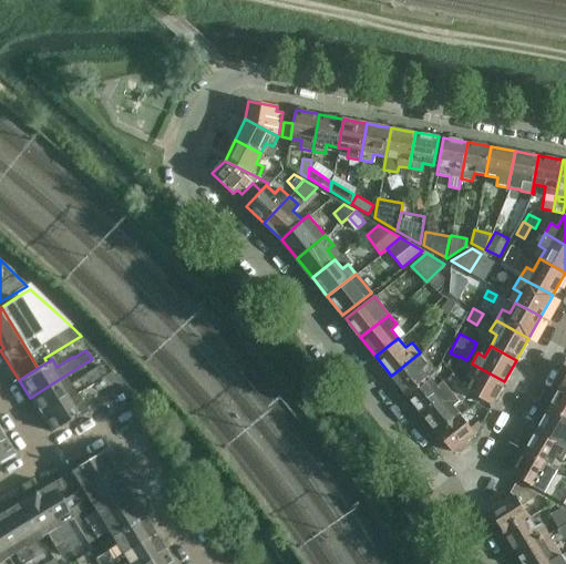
[(391,376),(397,381),(407,393),(429,376),(435,371),(428,362),(420,352),(391,376)]
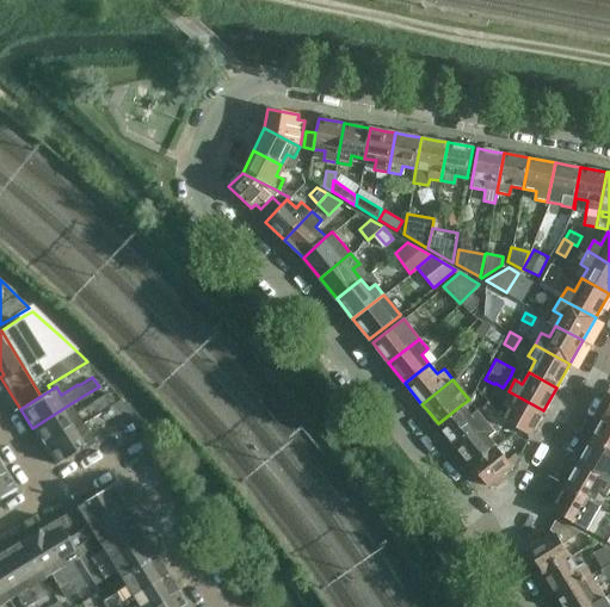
[(530,434),(543,410),(509,391),(503,388),(495,383),(494,384),(490,394),(503,402),(501,403),(510,407),(501,419),(530,434)]
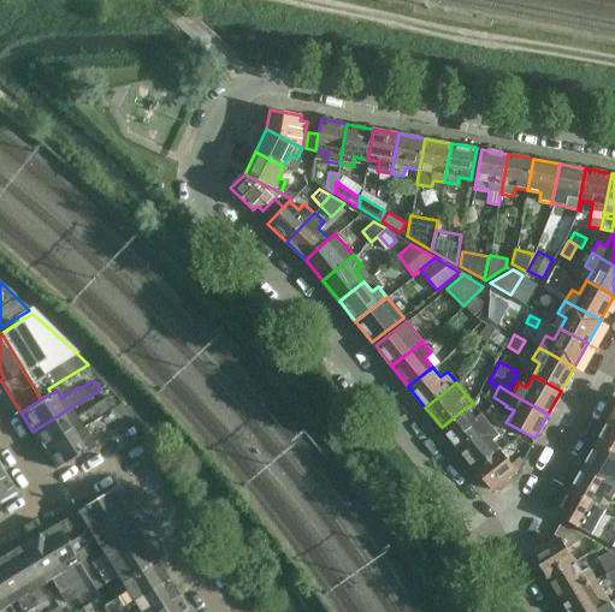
[(33,432),(43,449),(63,437),(125,400),(124,399),(122,400),(114,405),(107,394),(89,405),(90,406),(71,419),(66,410),(33,432)]
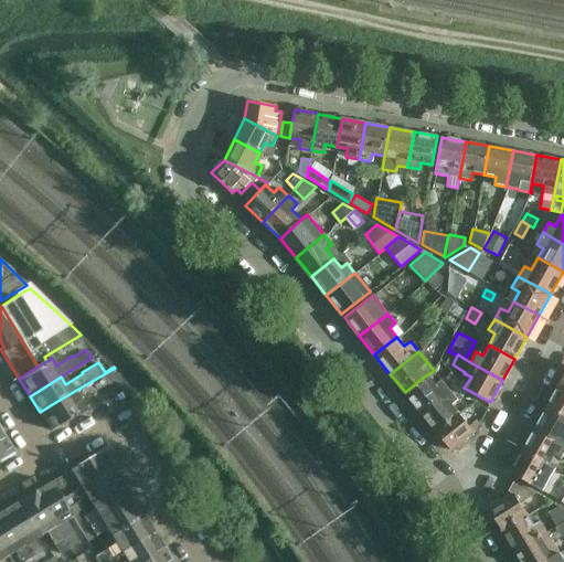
[(64,421),(68,417),(83,409),(80,401),(89,394),(92,398),(108,386),(112,392),(117,389),(121,388),(128,383),(115,368),(57,401),(40,412),(51,430),(64,421)]
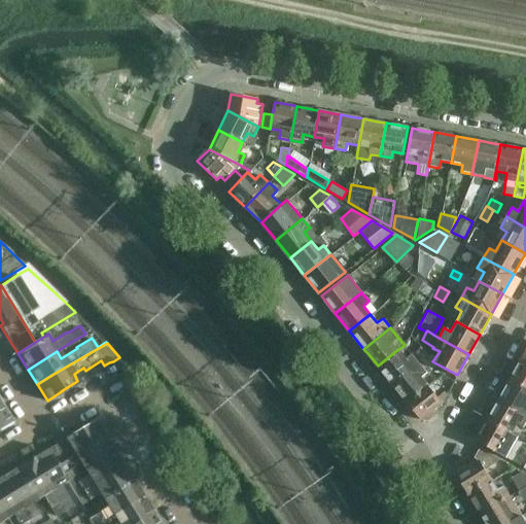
[(422,347),(415,353),(421,360),(427,355),(422,347)]
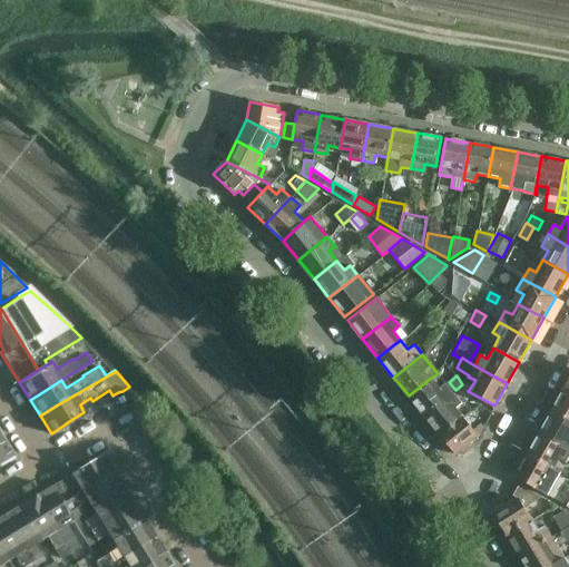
[(409,396),(410,398),(424,416),(452,392),(444,382),(439,387),(431,378),(409,396)]
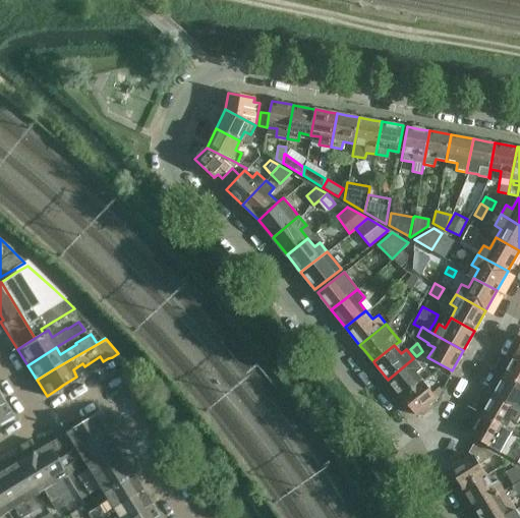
[(515,355),(505,375),(519,382),(519,356),(516,354),(515,355)]
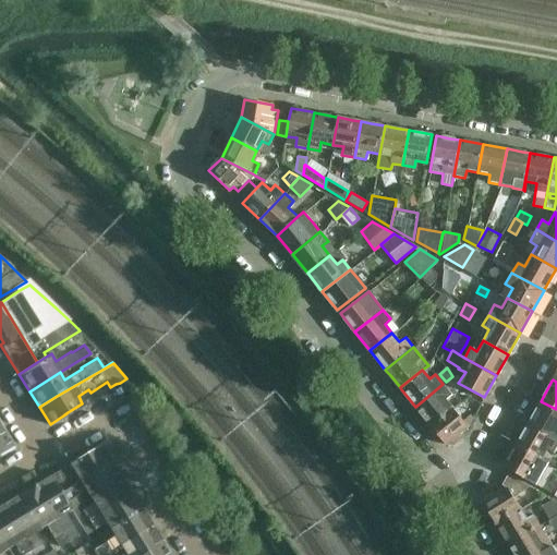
[(443,384),(415,407),(421,413),(427,422),(430,424),(451,407),(445,398),(450,393),(443,384)]
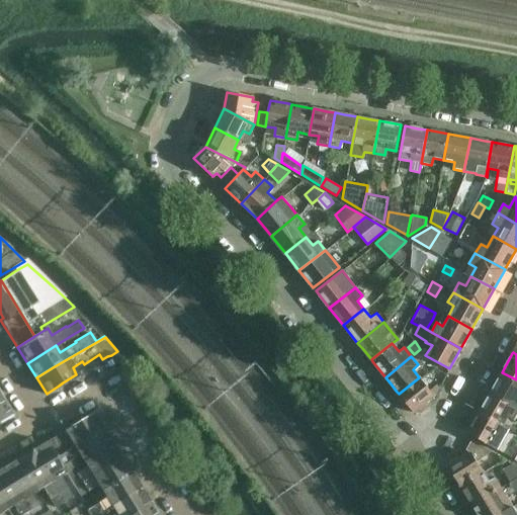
[(516,379),(502,372),(501,374),(491,392),(516,406),(516,379)]
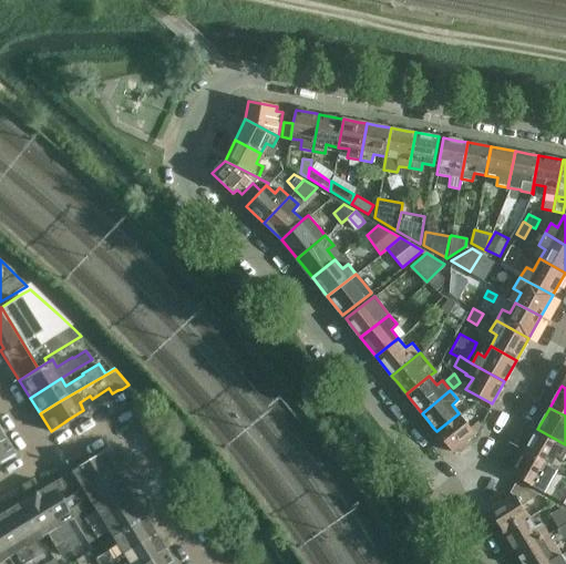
[(459,413),(436,431),(452,451),(453,450),(460,451),(465,447),(465,440),(474,432),(470,427),(459,413)]
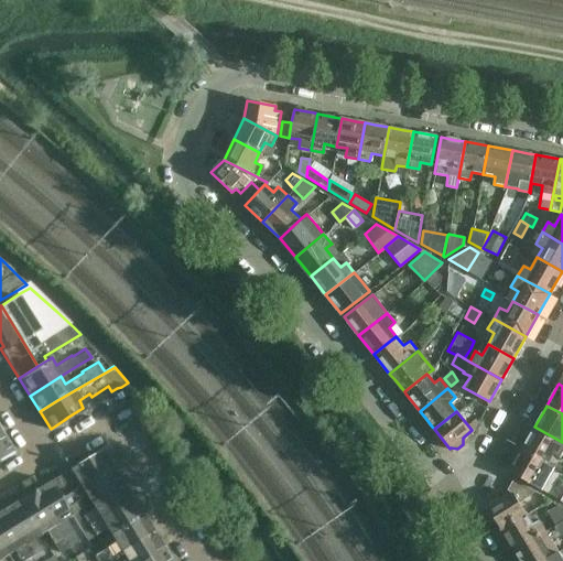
[(562,442),(534,427),(529,435),(522,448),(549,462),(549,461),(553,452),(561,456),(562,452),(562,442)]
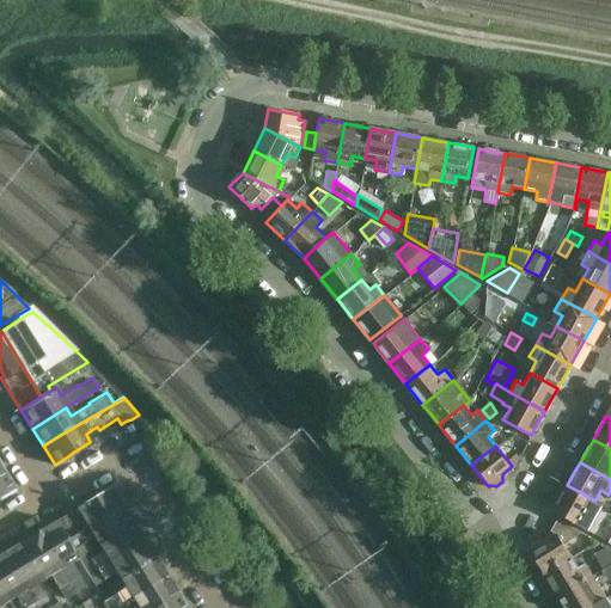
[(4,471),(0,473),(0,496),(14,489),(4,471)]
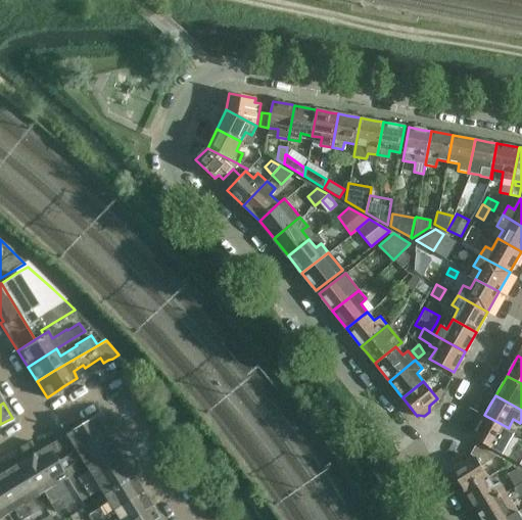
[(474,434),(473,436),(503,453),(514,431),(509,428),(484,415),(484,416),(482,418),(478,426),(477,428),(475,432),(474,434)]
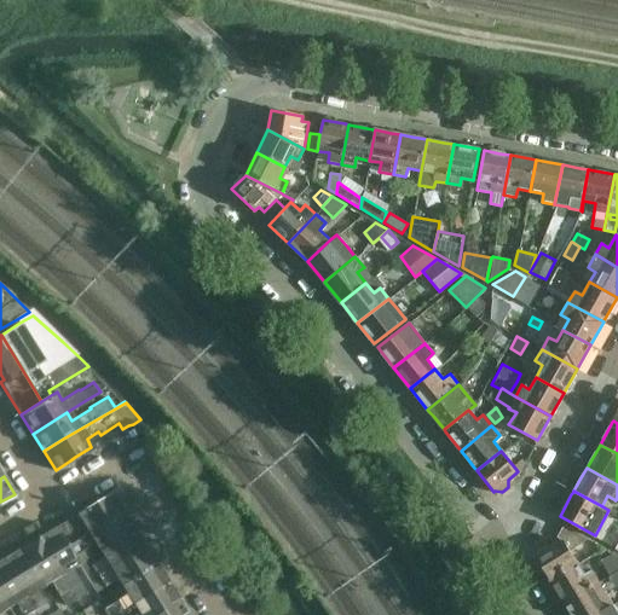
[(65,544),(122,509),(111,492),(76,512),(56,526),(65,544)]
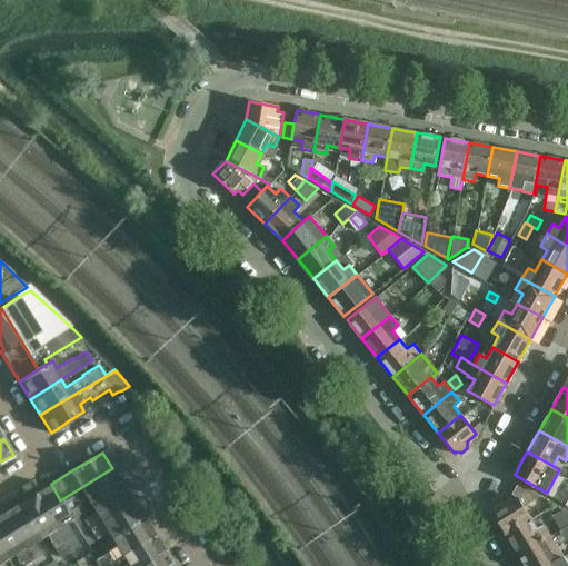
[(122,485),(112,468),(60,500),(70,518),(81,510),(77,504),(86,498),(90,505),(122,485)]
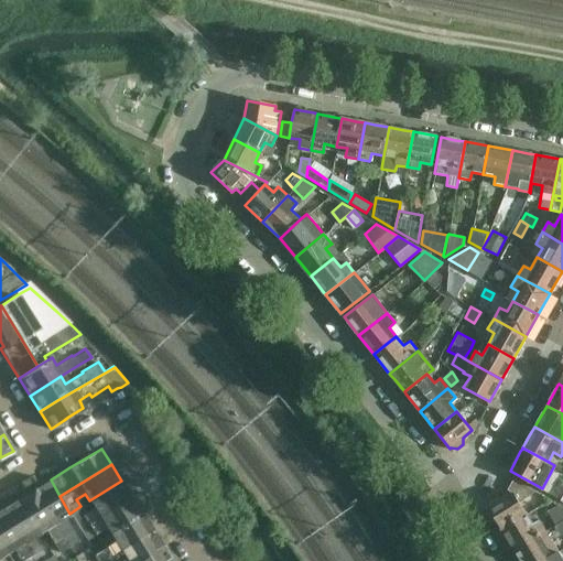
[(527,513),(519,500),(533,492),(534,489),(515,478),(508,488),(513,493),(504,499),(498,499),(493,502),(490,507),(489,507),(491,511),(501,528),(527,513)]
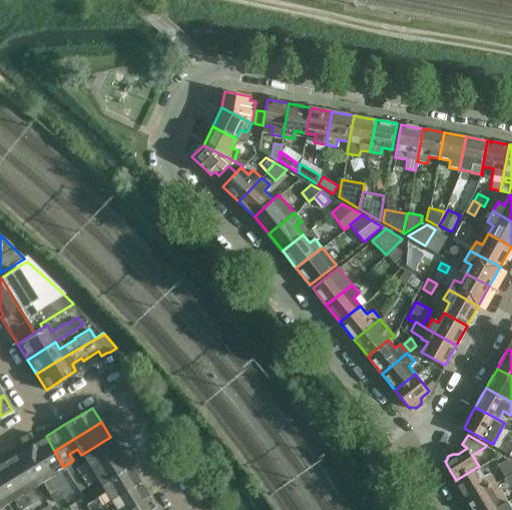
[(46,436),(31,445),(61,496),(69,491),(66,485),(57,470),(63,467),(54,451),(46,436)]
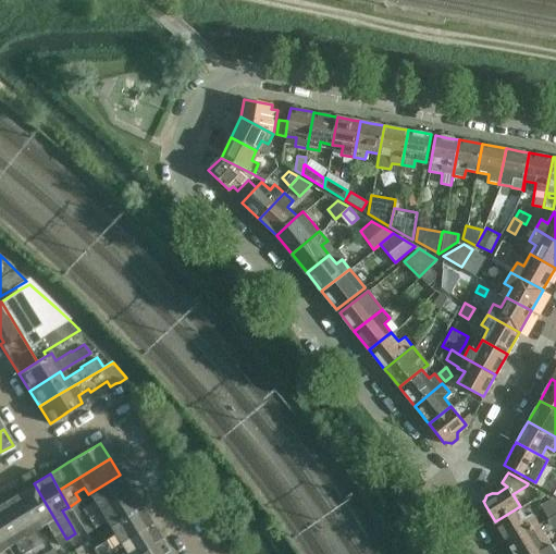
[(130,491),(120,475),(88,494),(93,501),(83,506),(79,500),(69,507),(78,522),(130,491)]
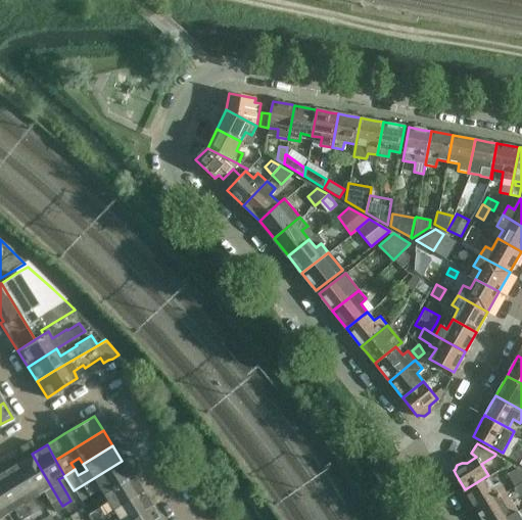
[(32,454),(16,463),(36,494),(42,491),(50,505),(54,511),(62,506),(32,454)]
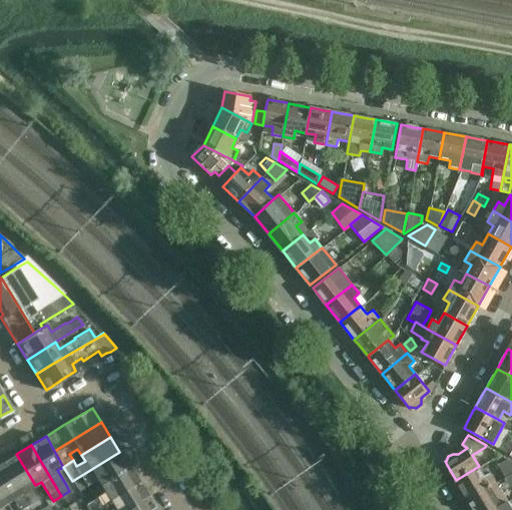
[(129,467),(119,452),(72,481),(77,489),(81,487),(96,478),(100,485),(129,467)]
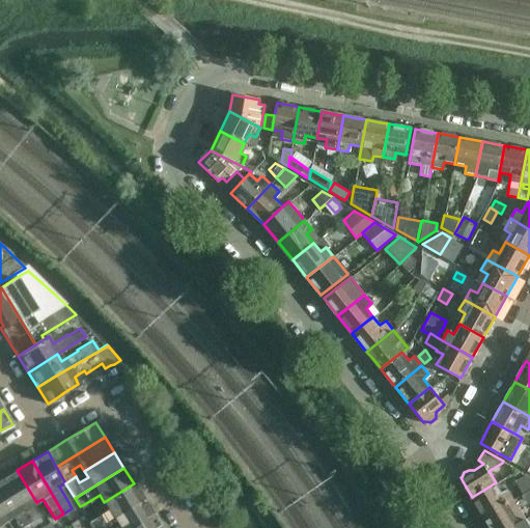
[(17,470),(2,479),(30,526),(37,522),(39,521),(30,506),(36,502),(17,470)]
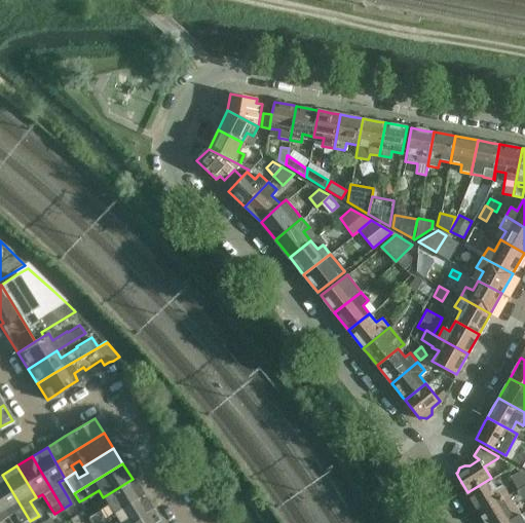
[(516,488),(524,483),(524,473),(520,471),(510,477),(516,488)]
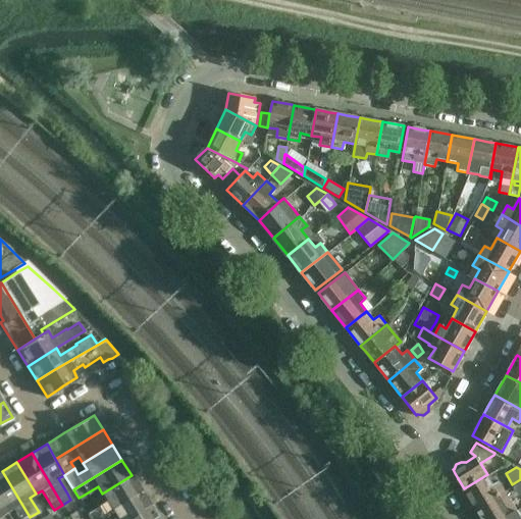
[(2,471),(0,472),(0,501),(7,512),(12,508),(18,518),(31,518),(30,517),(2,471)]
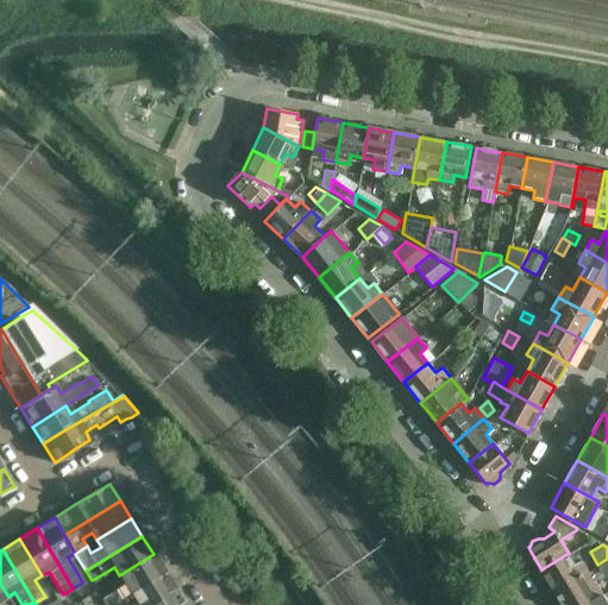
[(569,553),(541,569),(543,569),(556,592),(589,572),(582,560),(576,563),(569,553)]
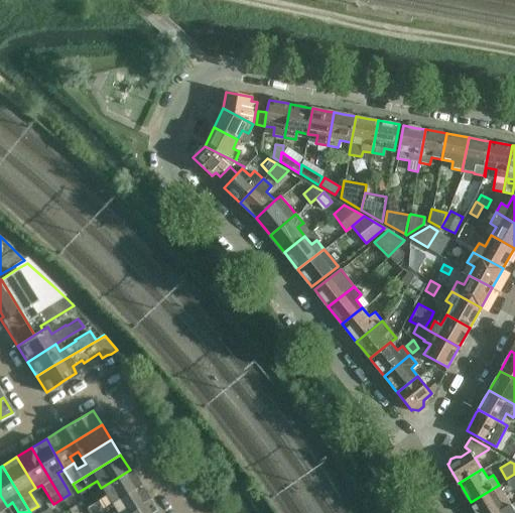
[(93,512),(139,485),(130,470),(101,488),(105,495),(85,507),(88,512),(93,512)]
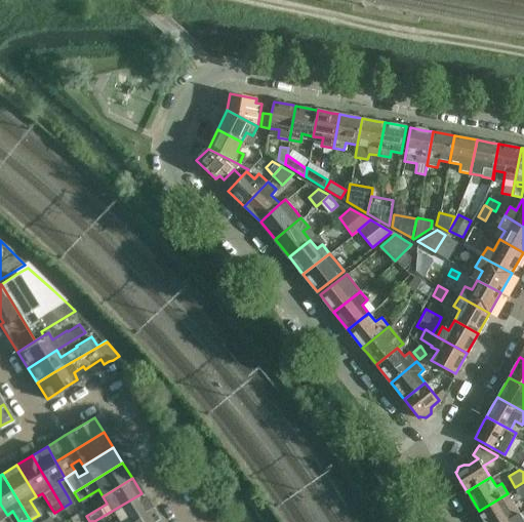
[(142,493),(94,521),(128,521),(151,509),(142,493)]
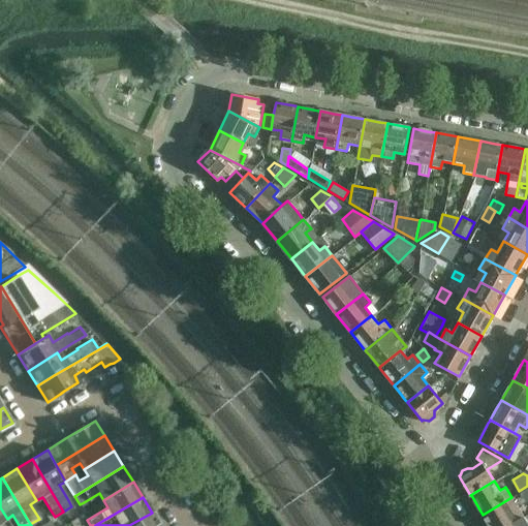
[(483,515),(490,525),(506,525),(523,517),(517,506),(511,497),(483,515)]
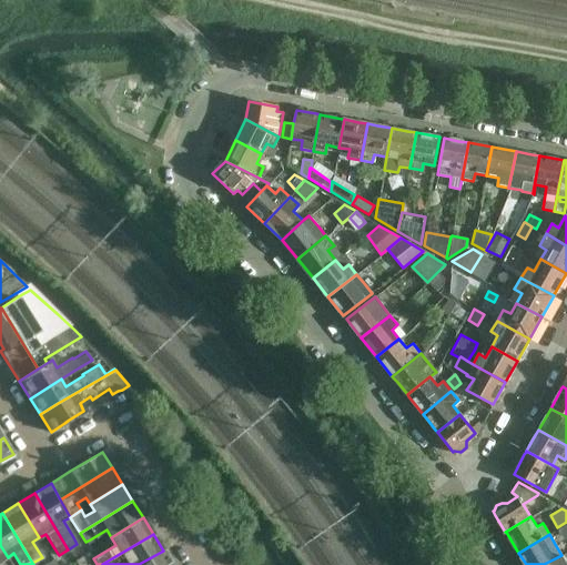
[(172,564),(163,551),(139,564),(172,564)]
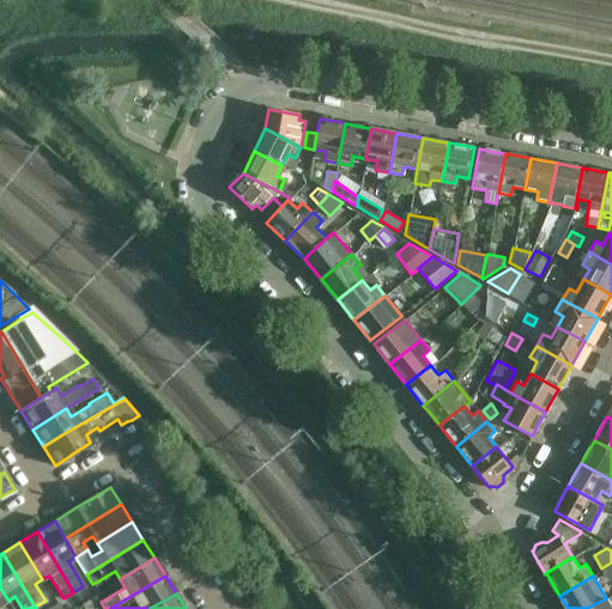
[(587,608),(611,608),(611,607),(606,598),(587,608)]
